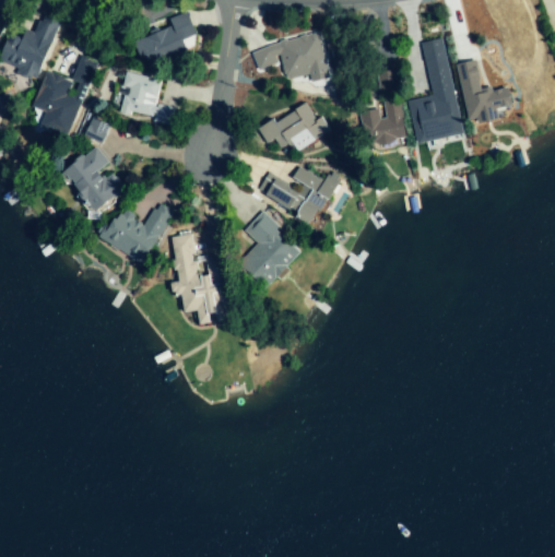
[(35,79),(59,23),(42,15),(34,32),(24,27),(20,35),(10,31),(0,52),(0,59),(20,68),(18,72),(35,79)]
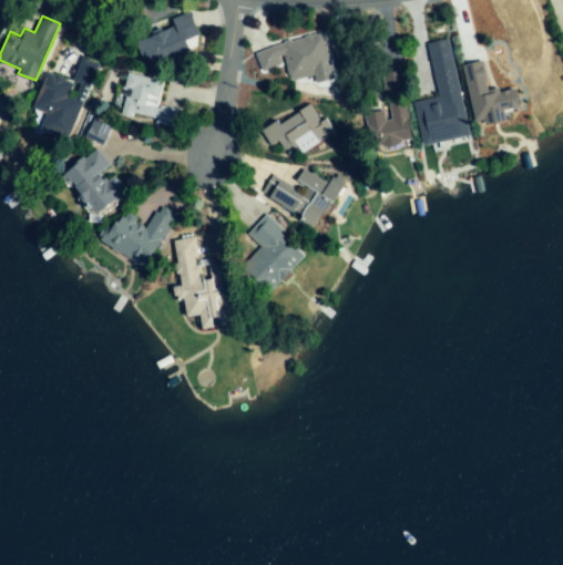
[(334,79),(327,36),(257,47),(262,68),(286,64),(288,80),(316,75),(317,81),(334,79)]
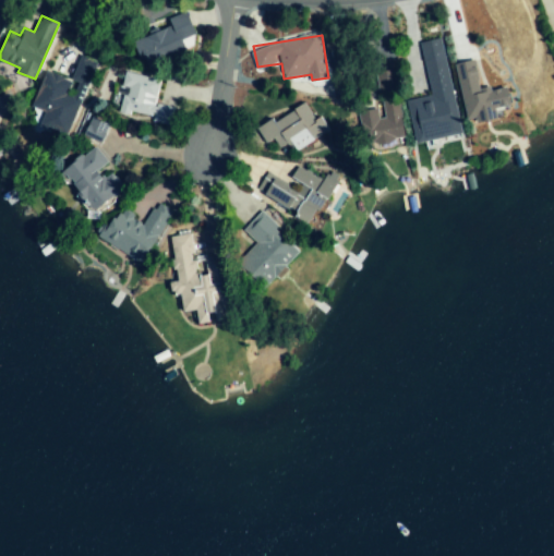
[(418,142),(464,133),(445,36),(422,40),(432,95),(409,99),(418,142)]
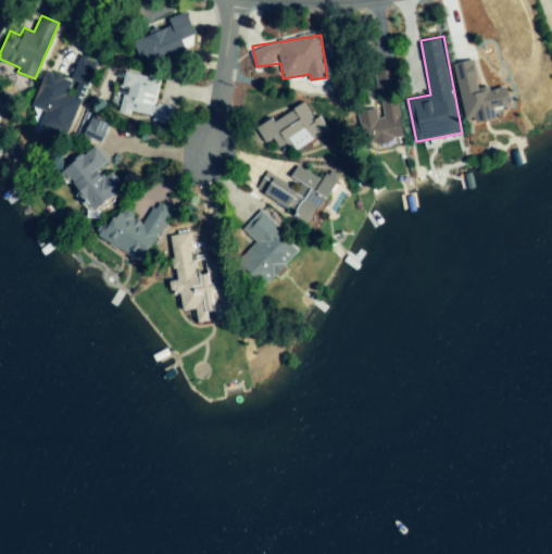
[(97,89),(108,65),(83,54),(72,77),(97,89)]
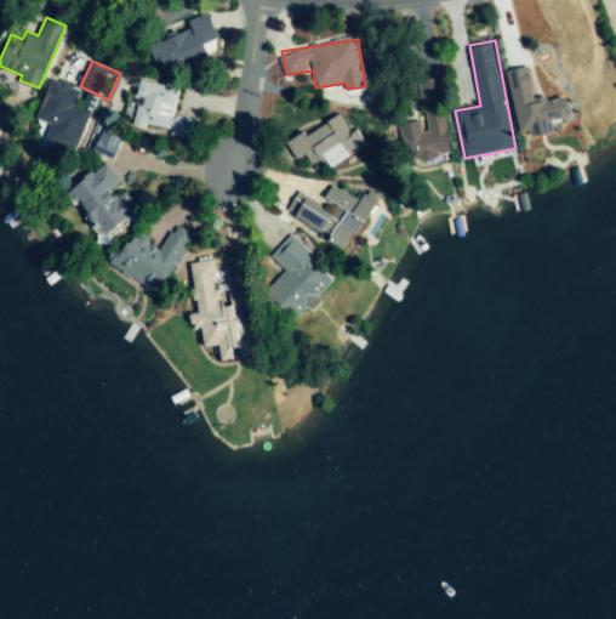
[(507,69),(522,136),(552,129),(551,120),(569,115),(565,96),(547,100),(546,95),(536,97),(530,64),(507,69)]
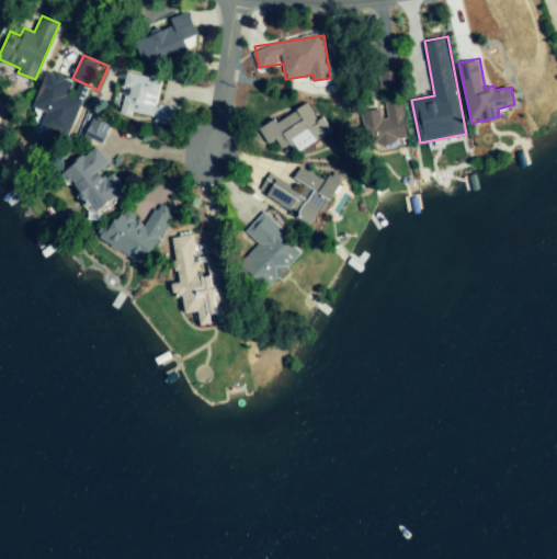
[(69,135),(86,92),(74,87),(76,81),(47,70),(32,109),(45,114),(41,124),(69,135)]
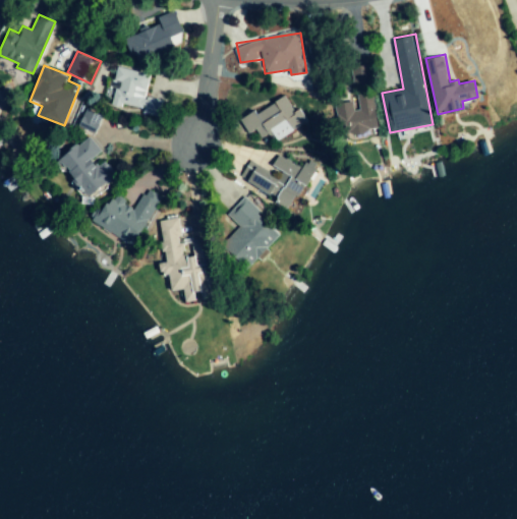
[(146,95),(151,72),(117,66),(114,79),(118,80),(113,105),(122,107),(123,103),(144,108),(142,113),(161,116),(165,99),(146,95)]
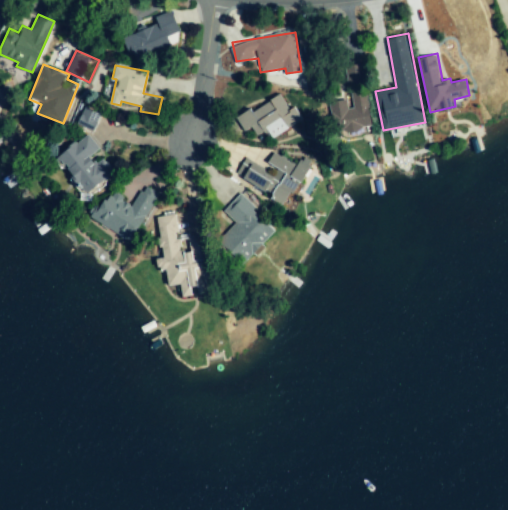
[(273,136),(301,119),(283,90),(237,118),(245,130),(251,126),(257,135),(268,128),(273,136)]
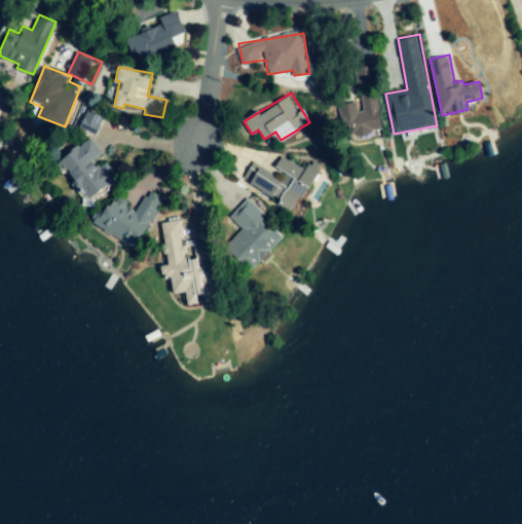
[(339,104),(344,134),(355,133),(356,141),(375,138),(374,129),(384,127),(379,94),(361,97),(361,101),(339,104)]
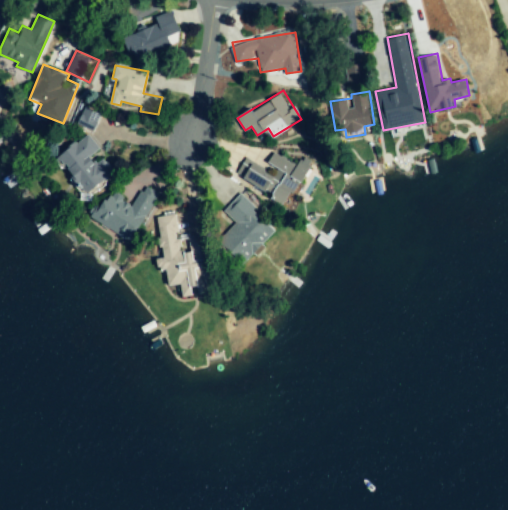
[(86,193),(115,169),(104,156),(96,163),(90,156),(101,147),(89,132),(77,142),(75,140),(55,157),(86,193)]
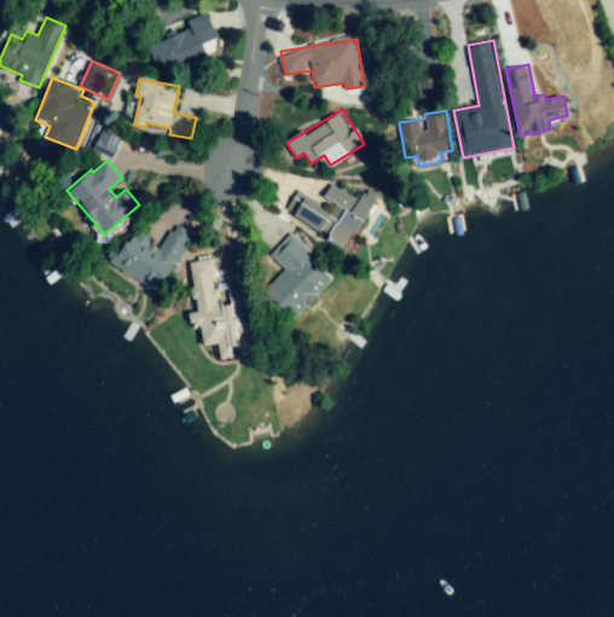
[(345,247),(377,196),(359,184),(352,195),(331,180),(316,203),(296,191),(285,209),(319,230),(329,214),(337,219),(326,236),(345,247)]
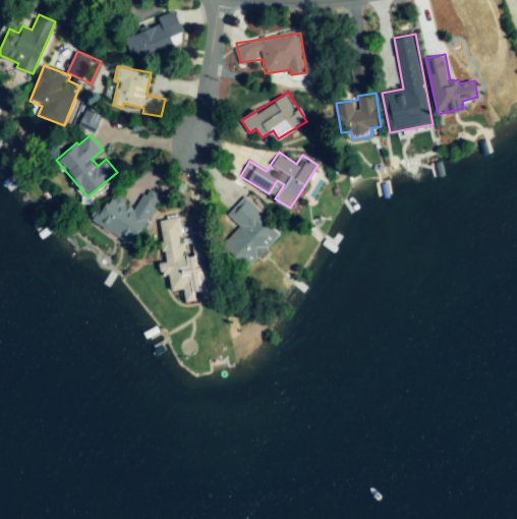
[(95,222),(132,246),(164,196),(150,186),(136,207),(114,192),(95,222)]
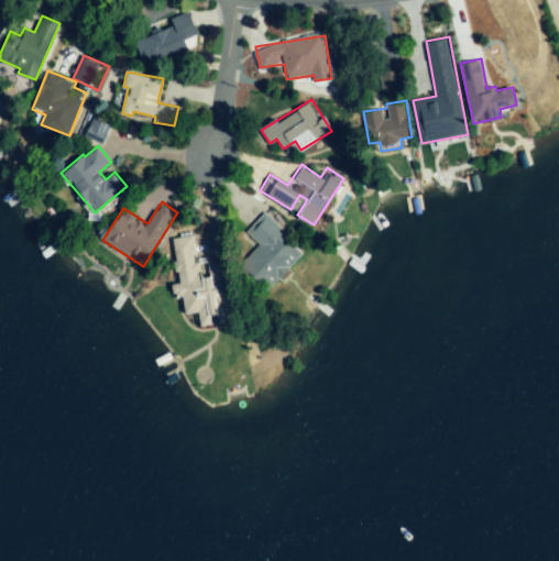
[(305,253),(266,212),(247,231),(260,244),(239,265),(264,292),(305,253)]
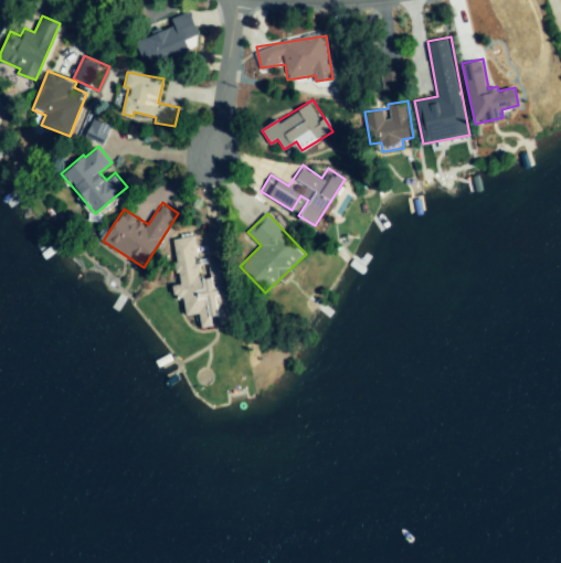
[(229,324),(223,286),(212,288),(211,276),(201,278),(196,235),(173,238),(180,284),(172,285),(175,297),(181,296),(184,315),(198,314),(200,327),(229,324)]
